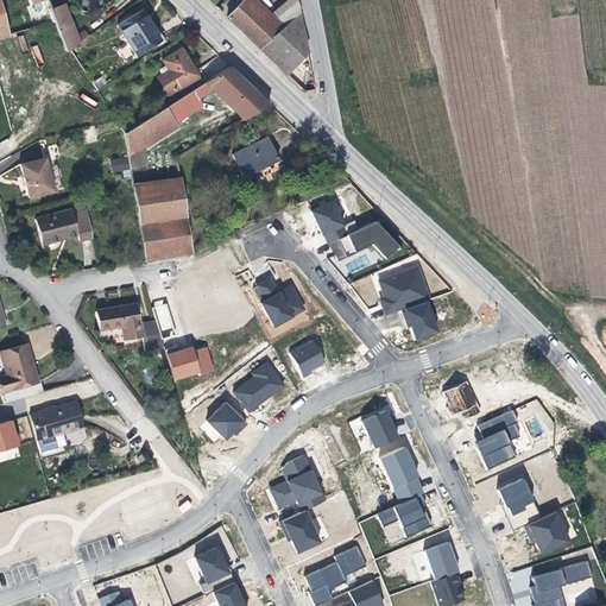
[(0,0),(0,36),(11,35),(1,0),(0,0)]
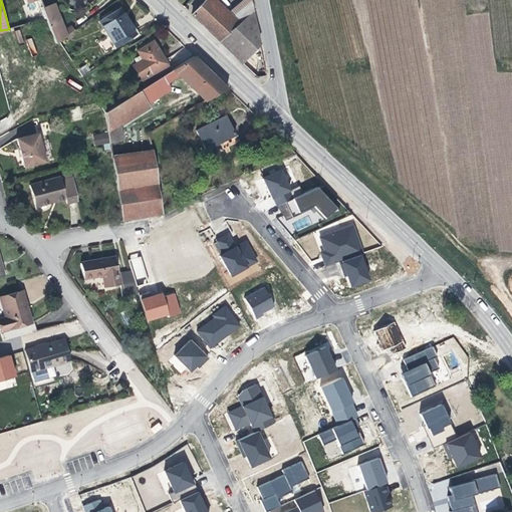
[(237,24),(226,13),(211,0),(204,0),(193,12),(221,38),(237,24)]
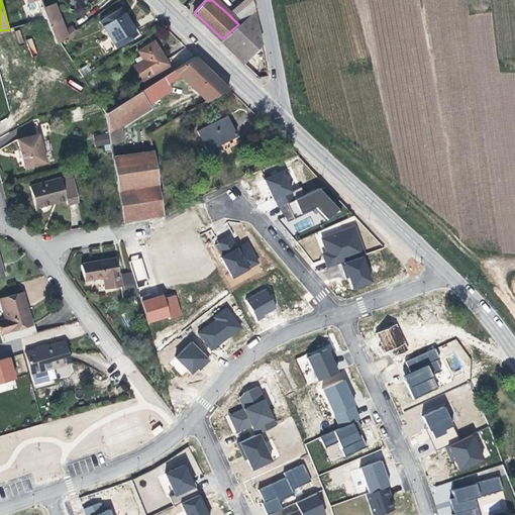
[(256,8),(254,0),(243,0),(227,13),(238,24),(256,8)]
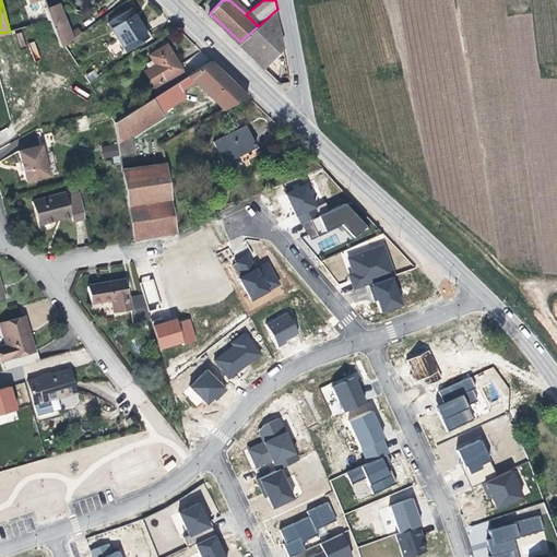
[(63,47),(67,45),(74,38),(71,28),(61,3),(48,9),(52,20),(63,47)]
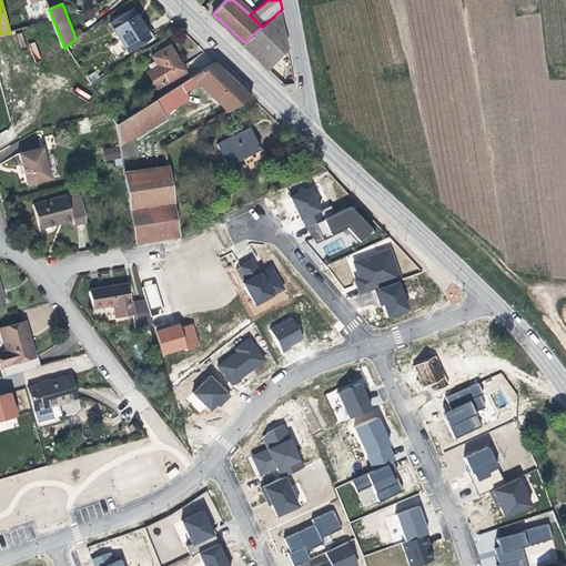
[(142,22),(133,8),(111,22),(129,50),(151,37),(142,22)]
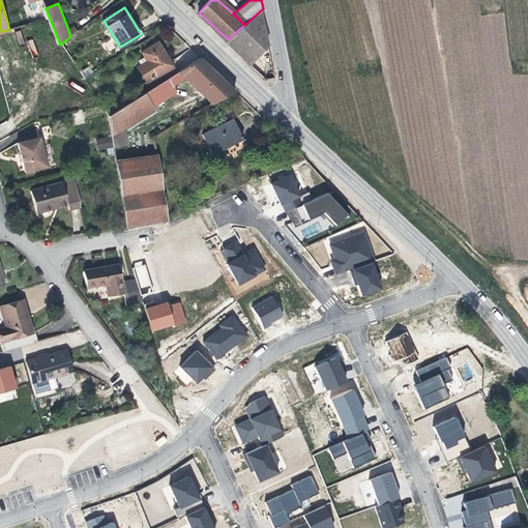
[(269,42),(263,8),(244,25),(228,39),(251,61),(269,42)]
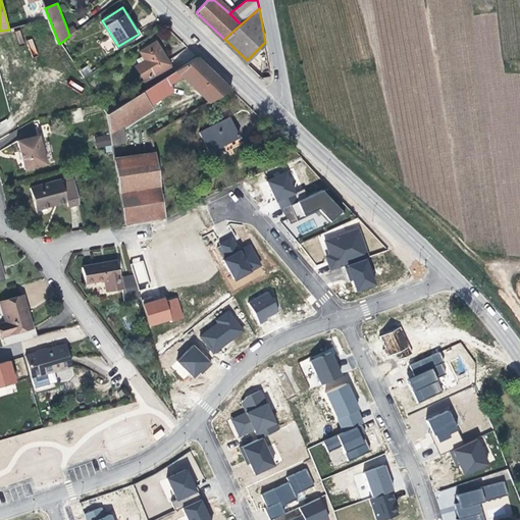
[(69,36),(76,31),(73,23),(66,27),(69,36)]
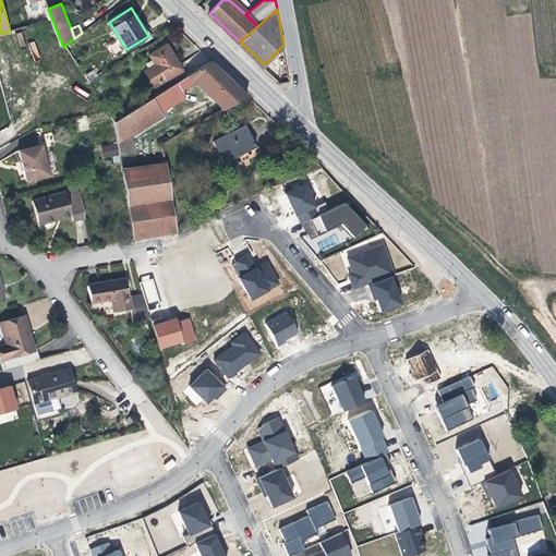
[(178,81),(188,75),(179,61),(168,44),(150,55),(157,64),(148,70),(157,85),(166,80),(168,82),(159,87),(162,91),(178,81)]
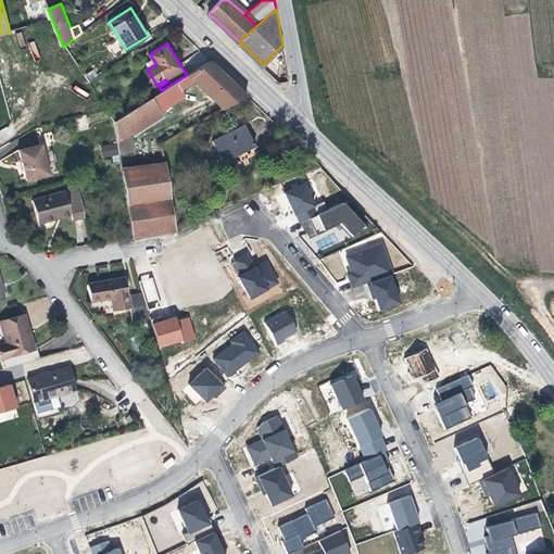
[(235,101),(248,93),(231,78),(212,59),(187,75),(177,80),(181,87),(194,79),(224,108),(228,105),(235,101)]
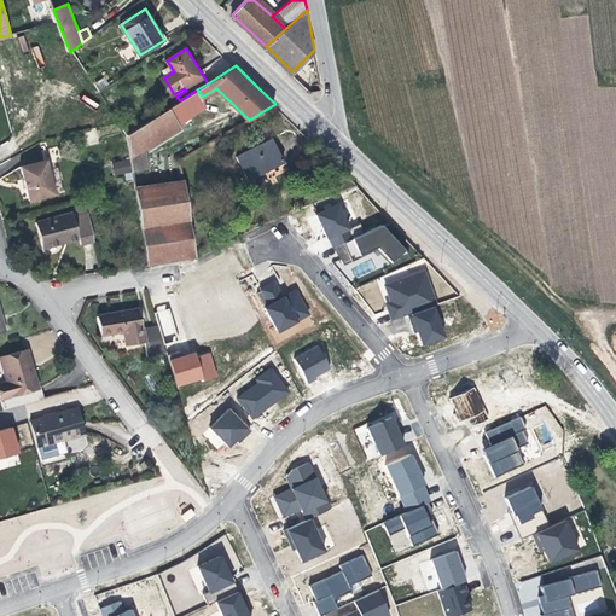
[(202,97),(197,89),(180,100),(168,108),(176,121),(205,102),(202,97)]
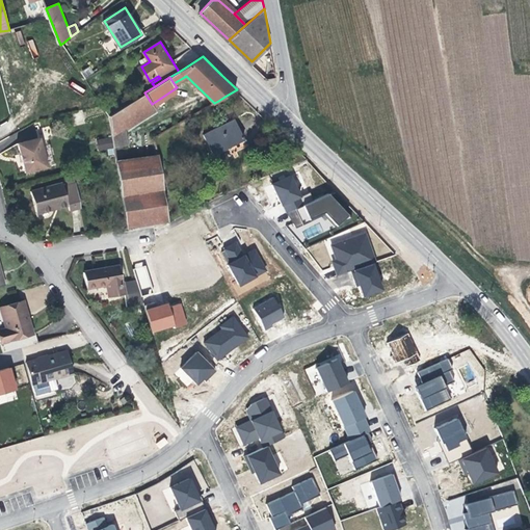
[(110,114),(123,194),(164,188),(159,155),(125,160),(123,144),(131,143),(128,125),(149,111),(147,107),(152,104),(144,93),(110,114)]
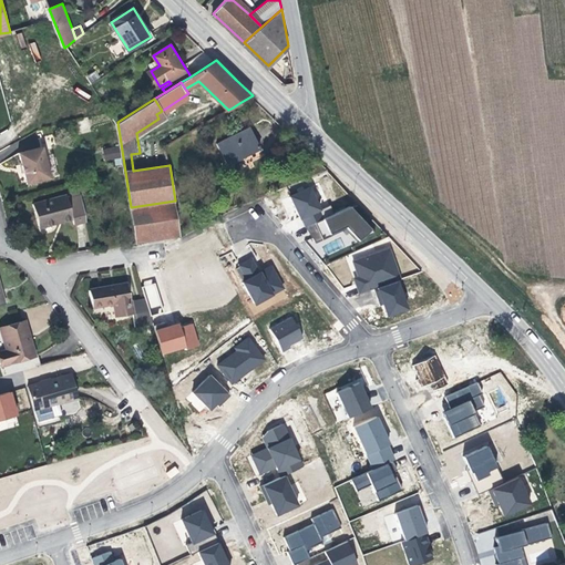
[(257,139),(250,126),(218,143),(229,165),(263,149),(257,139)]
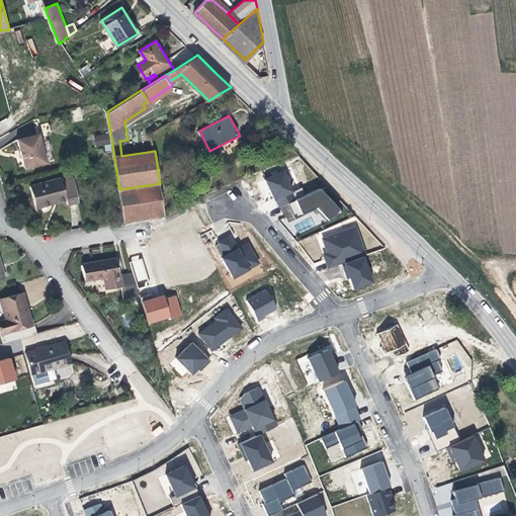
[(24,167),(46,162),(38,134),(16,140),(21,156),(24,167)]
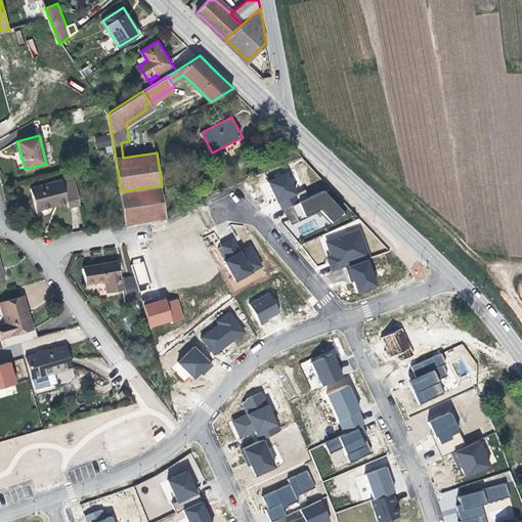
[(106,144),(105,135),(97,136),(99,145),(106,144)]
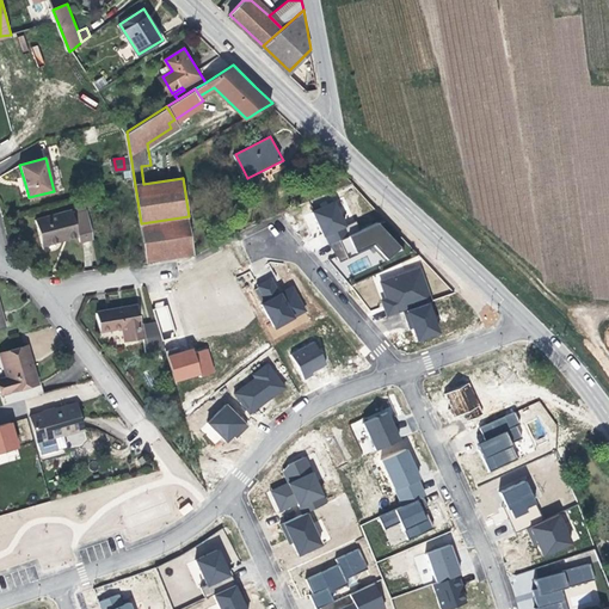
[(340,197),(315,208),(332,244),(352,235),(348,226),(352,223),(340,197)]
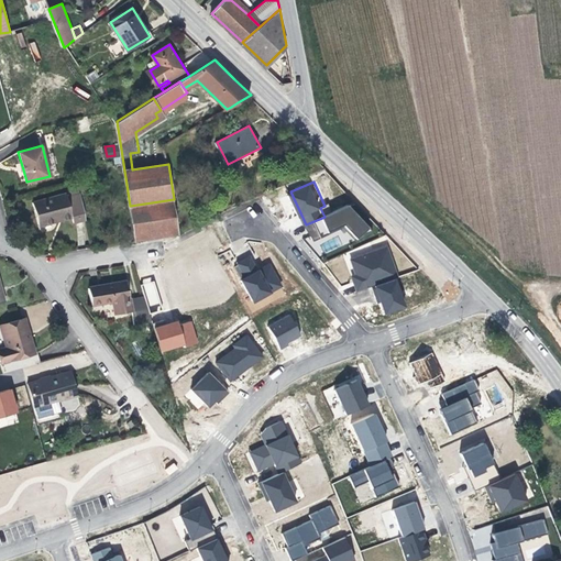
[(72,218),(64,194),(32,202),(35,215),(39,227),(72,218)]
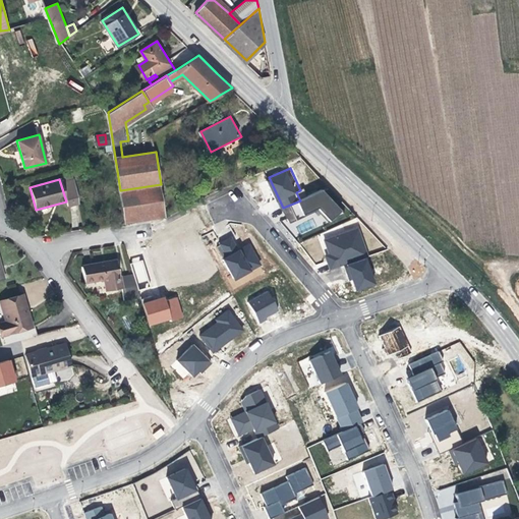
[(125,220),(165,214),(161,184),(120,190),(125,220)]
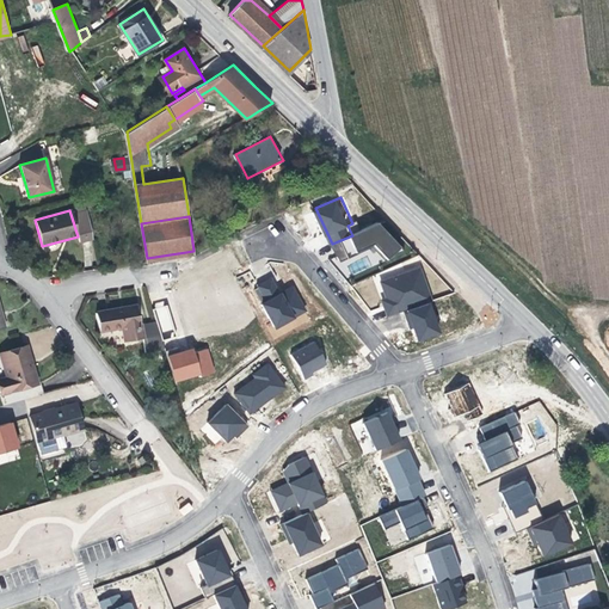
[(382,221),(352,235),(332,244),(343,260),(379,243),(392,257),(405,246),(382,221)]
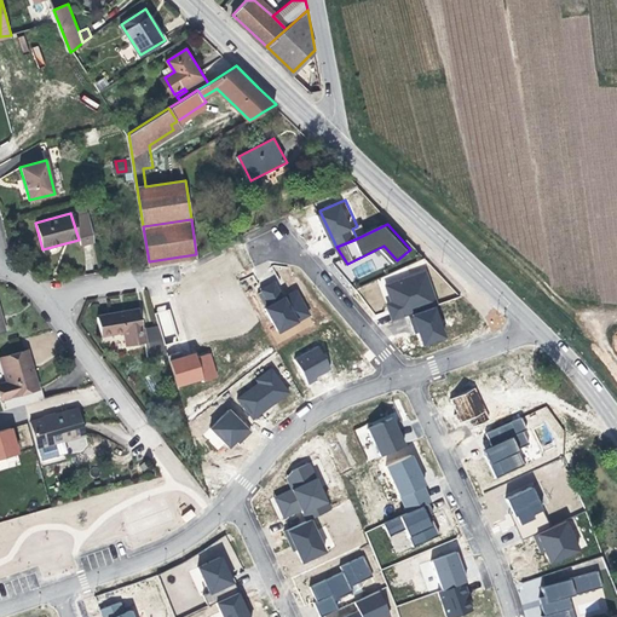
[(395,318),(415,312),(438,304),(442,303),(430,269),(388,283),(395,300),(390,301),(391,307),(395,318)]
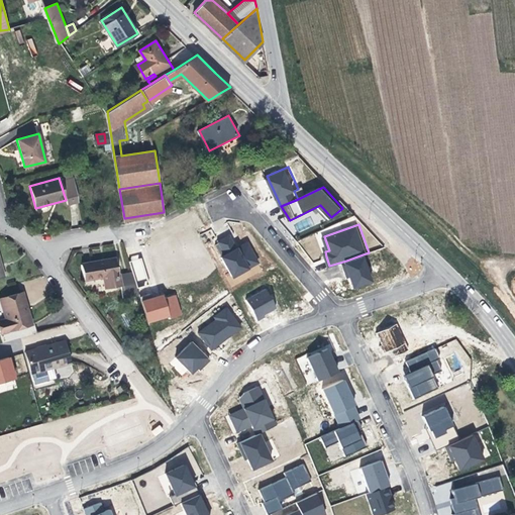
[(232,232),(219,240),(225,252),(223,254),(235,277),(262,262),(249,240),(239,245),(232,232)]
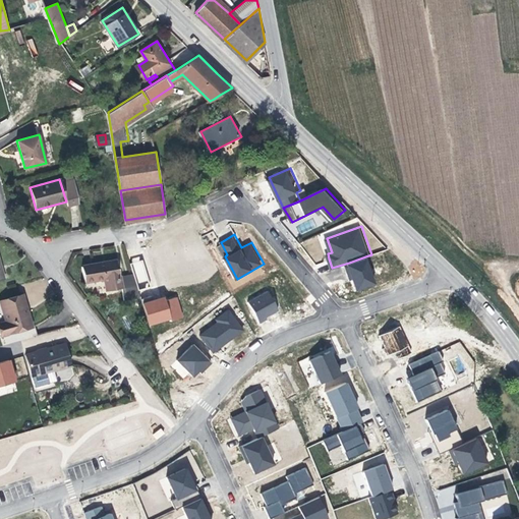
[(133,256),(139,281),(150,279),(145,254),(133,256)]
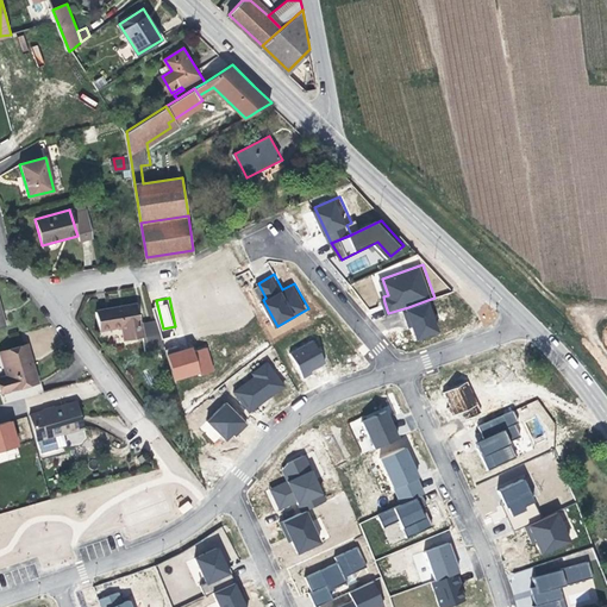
[(443,331),(431,299),(408,307),(419,339),(443,331)]
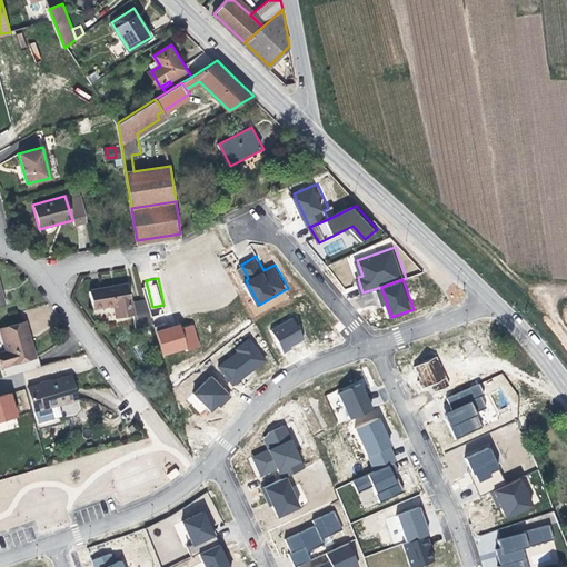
[(155,325),(147,299),(133,302),(131,285),(113,288),(93,290),(95,307),(118,304),(119,318),(136,315),(137,328),(155,325)]
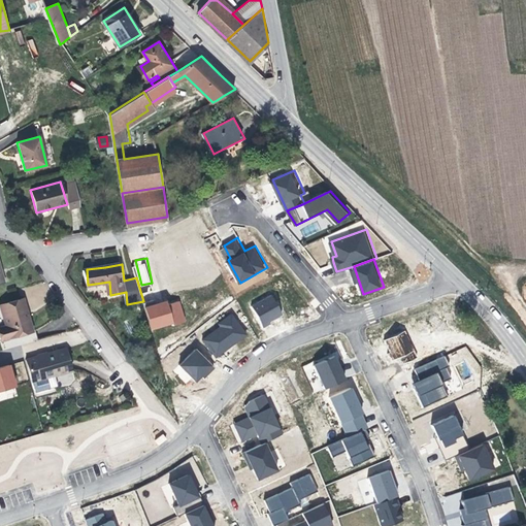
[(274,293),(255,303),(265,324),(286,314),(274,293)]
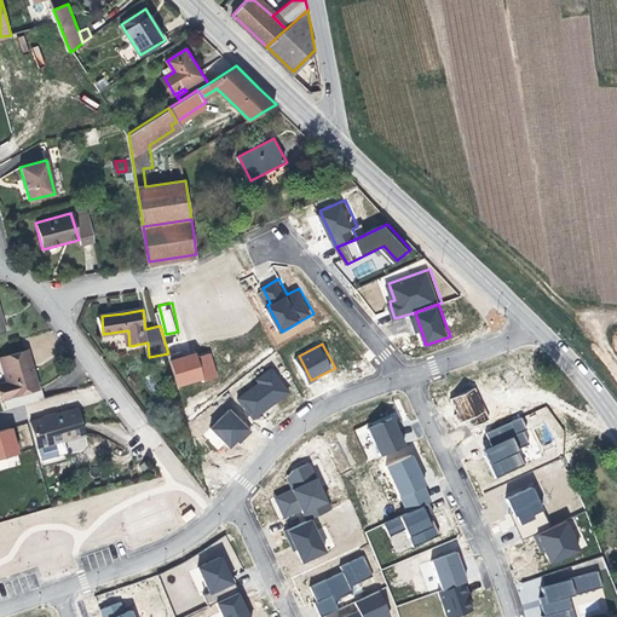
[(200,351),(172,359),(180,385),(206,376),(207,380),(221,375),(213,351),(201,355),(200,351)]
